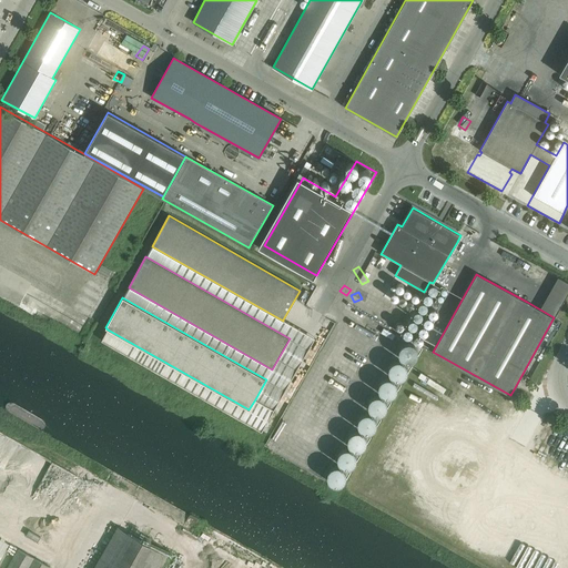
[(367,311),(374,305),(368,298),(362,304),(367,311)]
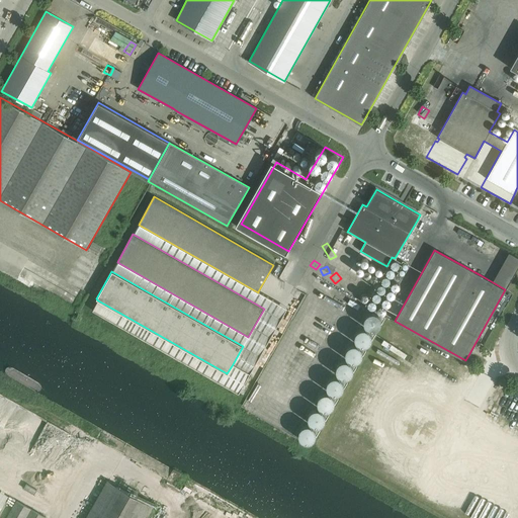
[(363,300),(351,300),(351,312),(362,312),(363,300)]
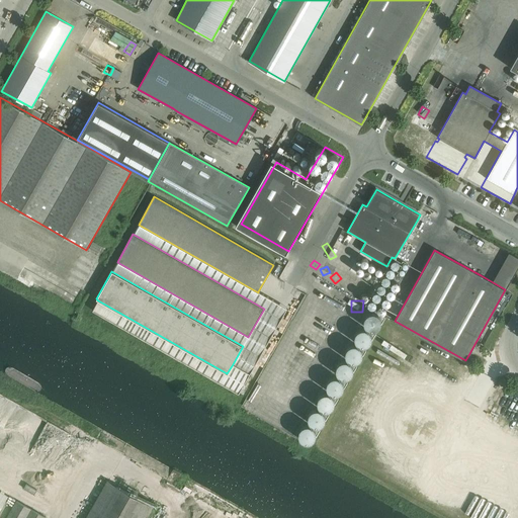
[(364,320),(364,324),(365,327),(368,330),(372,331),(376,330),(379,328),(381,324),(381,320),(379,317),(376,315),(373,314),(369,314),(366,317),(364,320)]
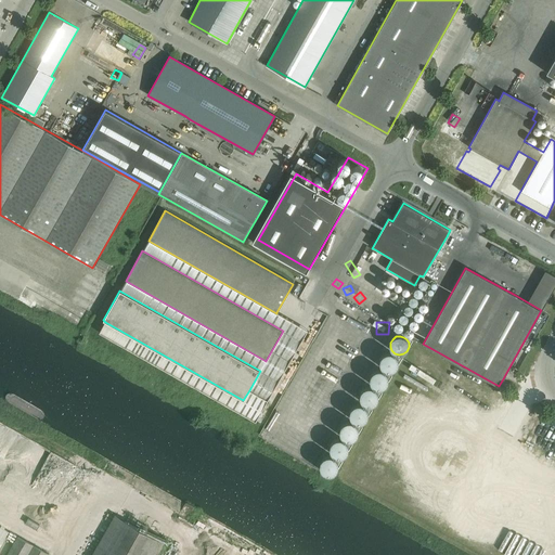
[(356,358),(362,374),(375,369),(369,352),(356,358)]
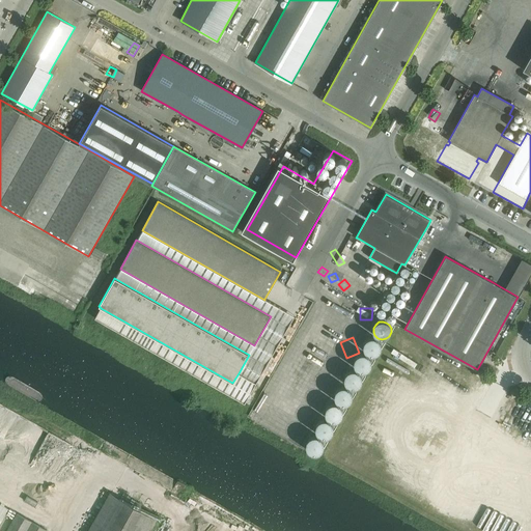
[(363,344),(363,347),(365,352),(368,355),(372,356),(375,355),(379,352),(381,348),(381,344),(380,341),(376,338),(372,337),(368,338),(365,340),(363,344)]
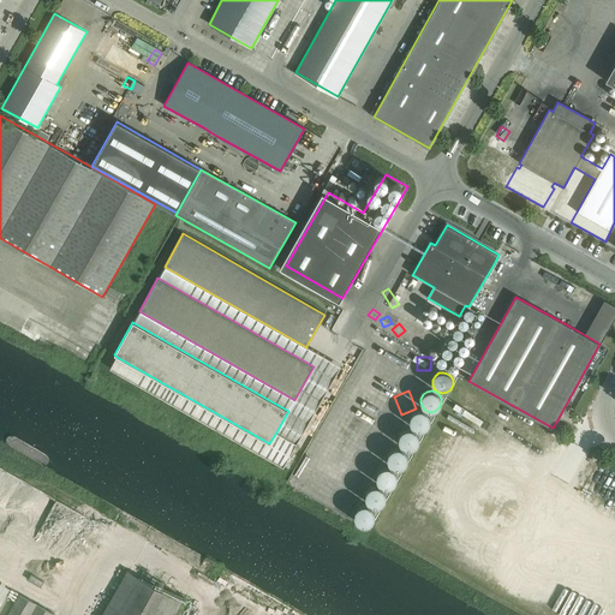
[(389,434),(405,424),(396,410),(380,419),(389,434)]
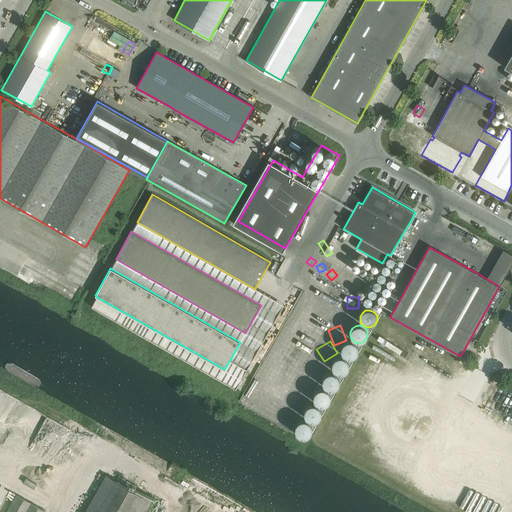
[(342,348),(341,351),(343,355),(346,358),(350,359),(354,358),(357,355),(358,352),(358,348),(357,345),(354,342),(350,341),(346,342),(343,344),(342,348)]
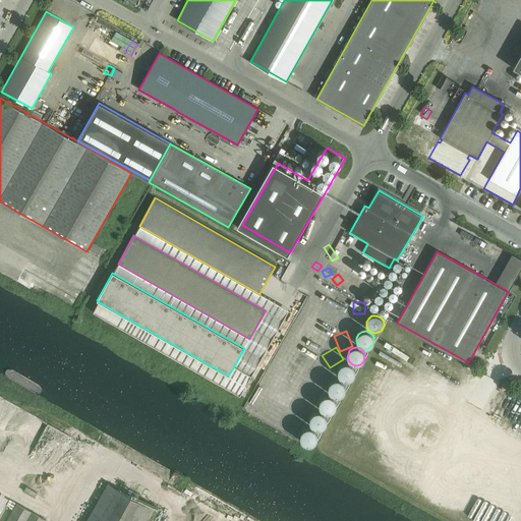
[(338,369),(338,373),(339,378),(342,380),(346,381),(350,381),(353,378),(355,374),(355,370),(353,367),(350,364),(347,363),(343,364),(340,366),(338,369)]
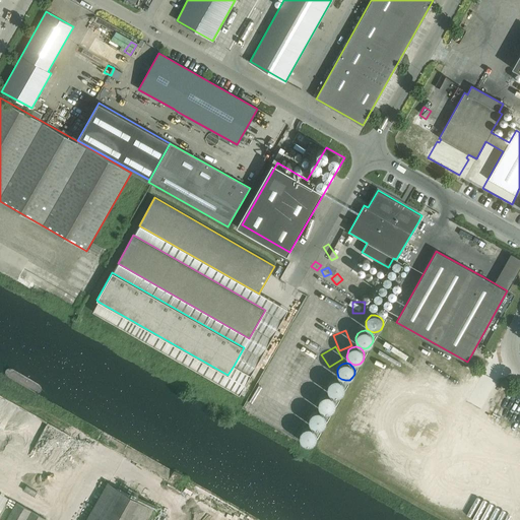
[(328,385),(328,389),(329,393),(332,395),(336,396),(340,396),(343,393),(345,390),(345,386),(343,382),(340,380),(337,379),(333,380),(330,382),(328,385)]
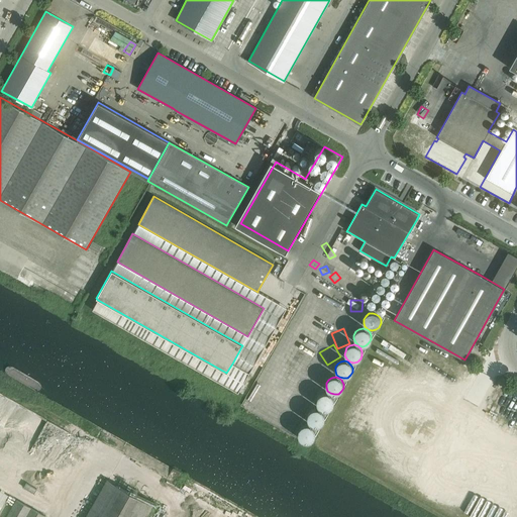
[(303,381),(306,395),(320,392),(317,378),(303,381)]
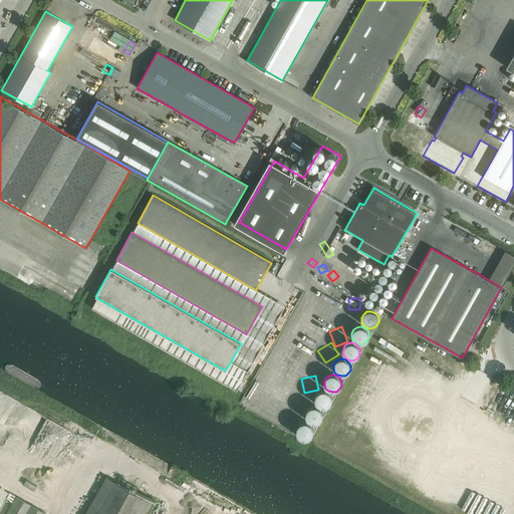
[(291,404),(305,409),(309,396),(295,391),(291,404)]
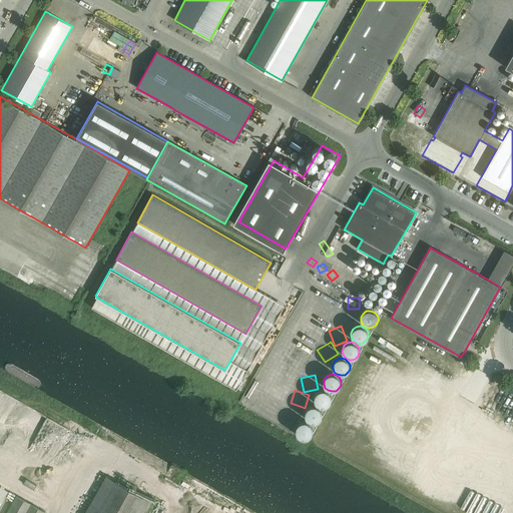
[(315,397),(314,400),(316,404),(319,407),(323,408),(326,407),(330,405),(331,401),(331,397),(330,394),(327,391),(323,390),(319,391),(316,393),(315,397)]
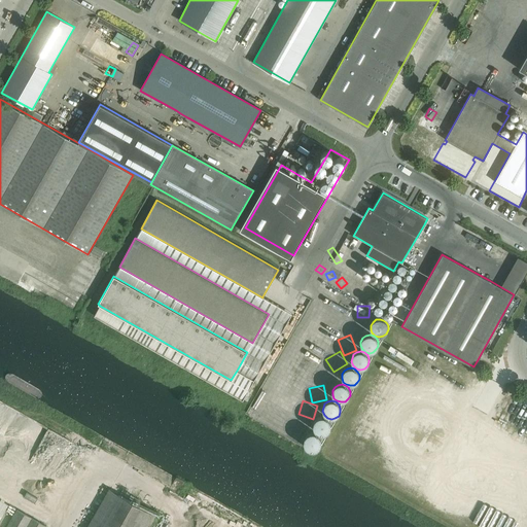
[(310,425),(295,415),(286,428),(301,437),(310,425)]
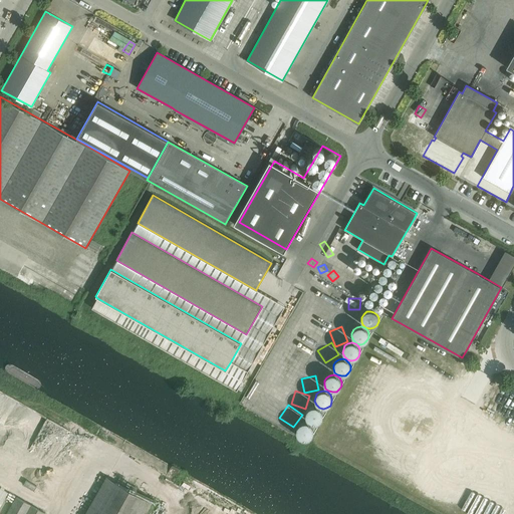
[(306,413),(305,417),(307,421),(310,423),(314,424),(318,423),(321,421),(322,418),(322,414),(321,410),(318,408),(314,407),(311,408),(307,410),(306,413)]
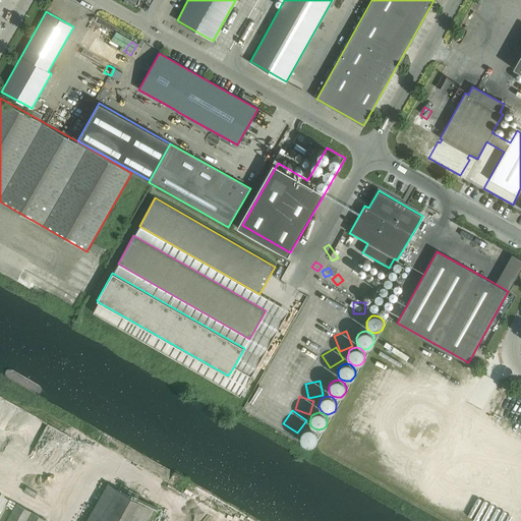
[(44,462),(51,446),(50,443),(55,441),(56,439),(50,422),(43,424),(40,433),(38,433),(33,444),(27,446),(31,453),(24,455),(23,457),(29,469),(37,473),(41,462),(44,462)]
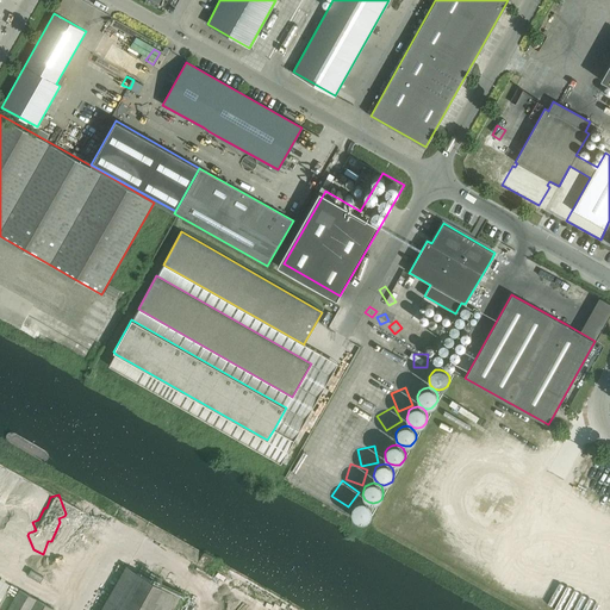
[(352,509),(352,514),(354,517),(356,521),(361,522),(366,521),(369,518),(372,514),(372,509),(369,505),(366,502),(362,502),(358,502),(354,505),(352,509)]
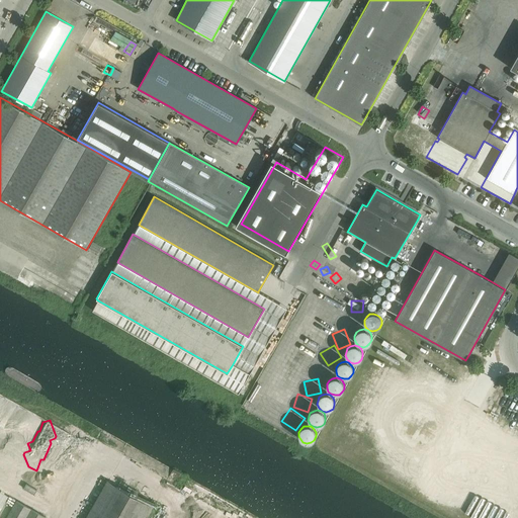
[(44,465),(40,470),(52,477),(55,470),(44,465)]
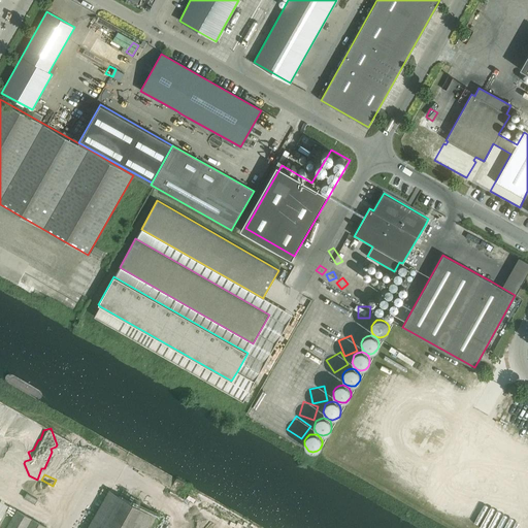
[(34,481),(30,489),(35,491),(39,484),(34,481)]
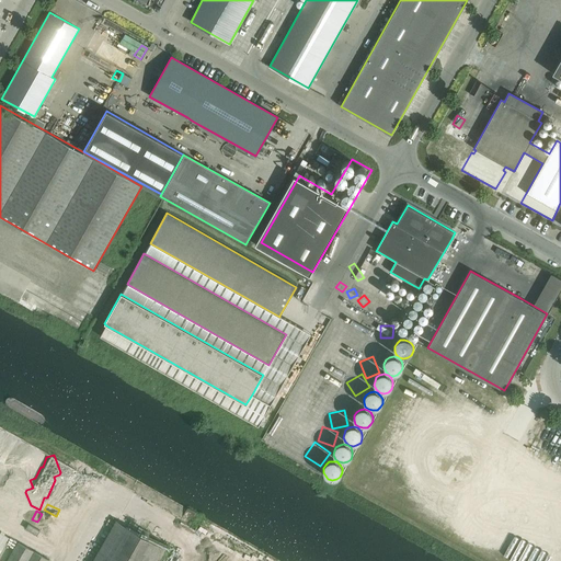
[(30,529),(32,523),(21,519),(19,526),(30,529)]
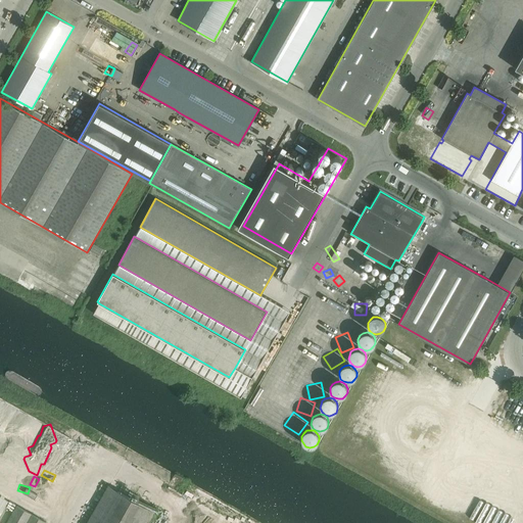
[(147,522),(154,512),(108,485),(86,522),(147,522)]
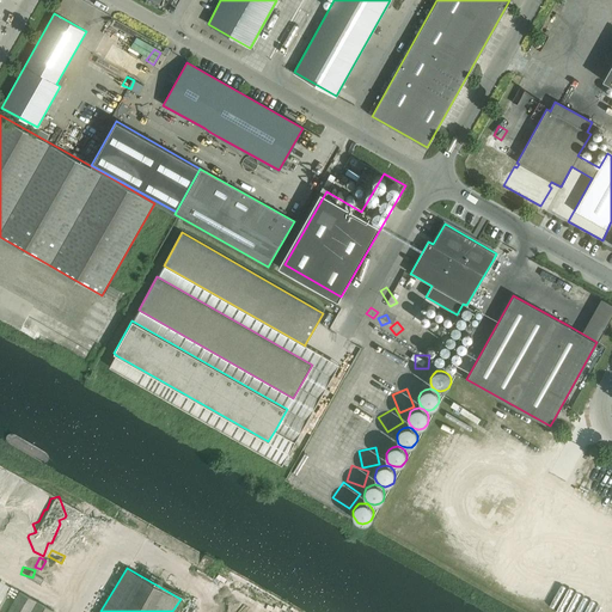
[(7,611),(51,611),(54,611),(19,592),(7,611)]
